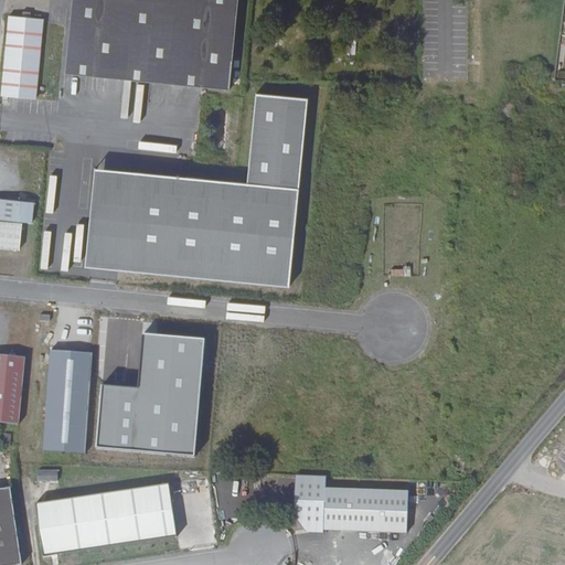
[(240,0),(73,0),(65,73),(230,91),(240,0)]
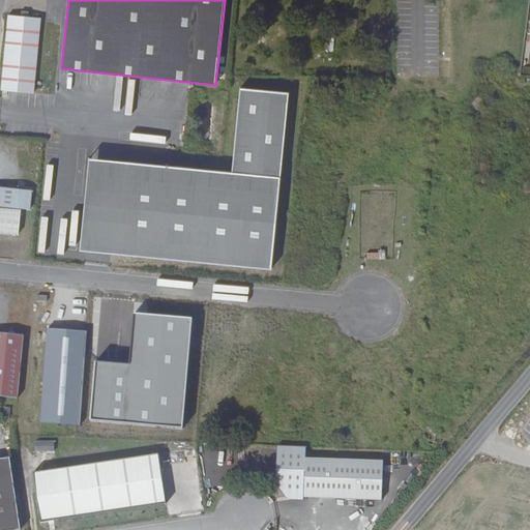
[(10,17),(2,91),(34,95),(43,21),(31,20),(22,19),(10,17)]
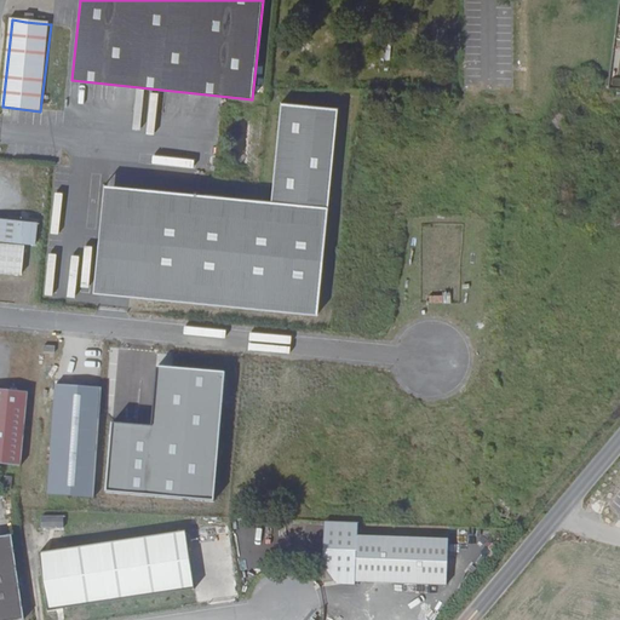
[(317,316),(338,109),(281,104),(271,204),(104,187),(93,294),(317,316)]
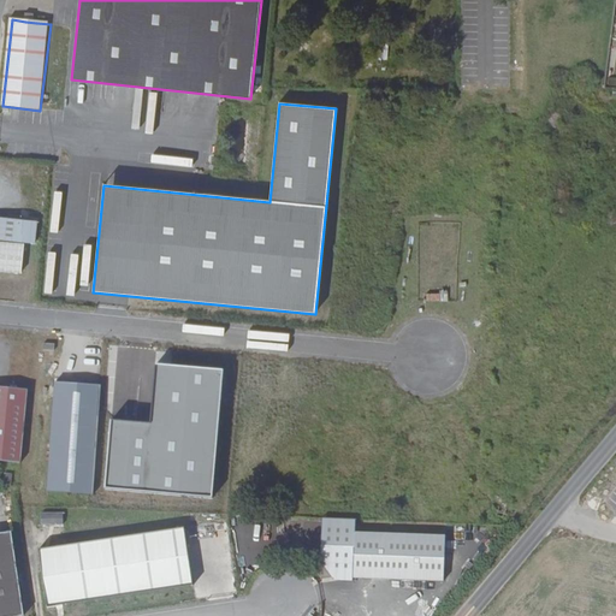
[(36,220),(0,215),(0,240),(33,243),(36,220)]
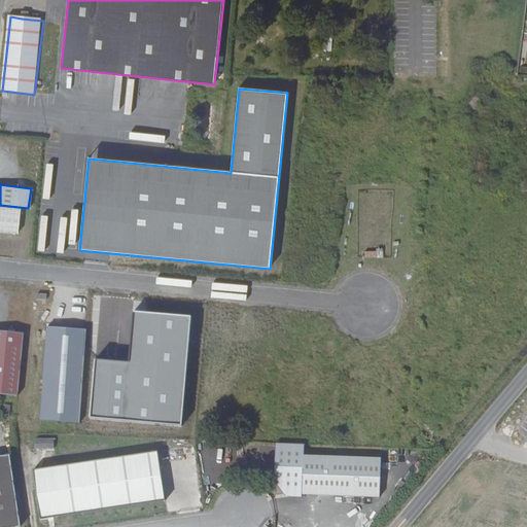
[(0,232),(18,234),(20,209),(0,207),(0,232)]
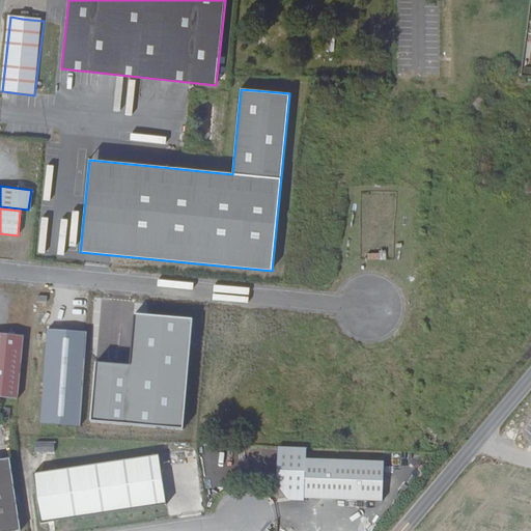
[(385,251),(367,252),(368,260),(386,259),(385,251)]
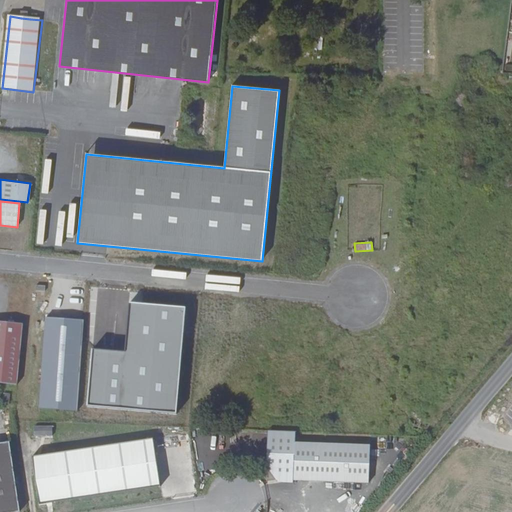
[(176,412),(185,306),(131,302),(127,352),(92,349),(87,405),(176,412)]
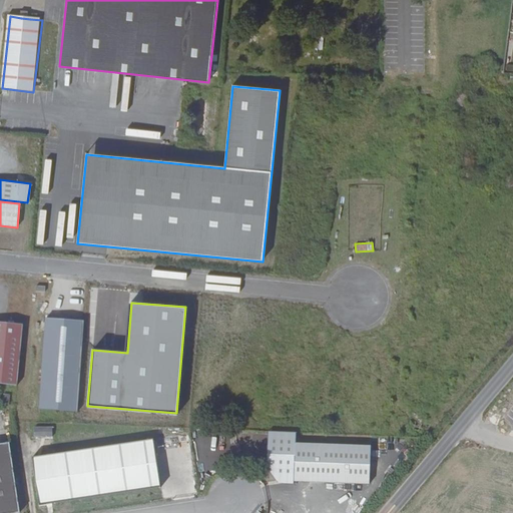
[(83,321),(45,318),(39,409),(77,412),(83,321)]
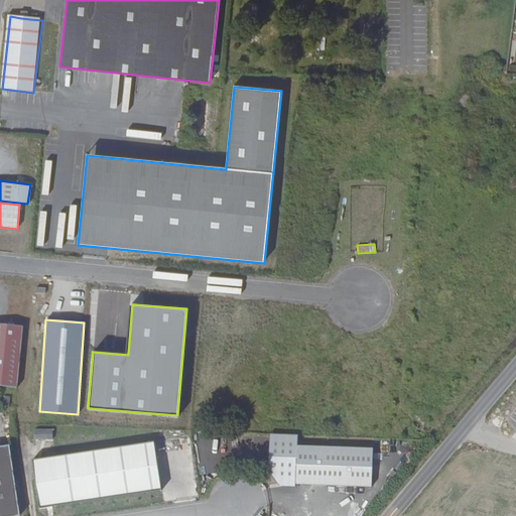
[(22,326),(0,323),(0,385),(16,387),(22,326)]
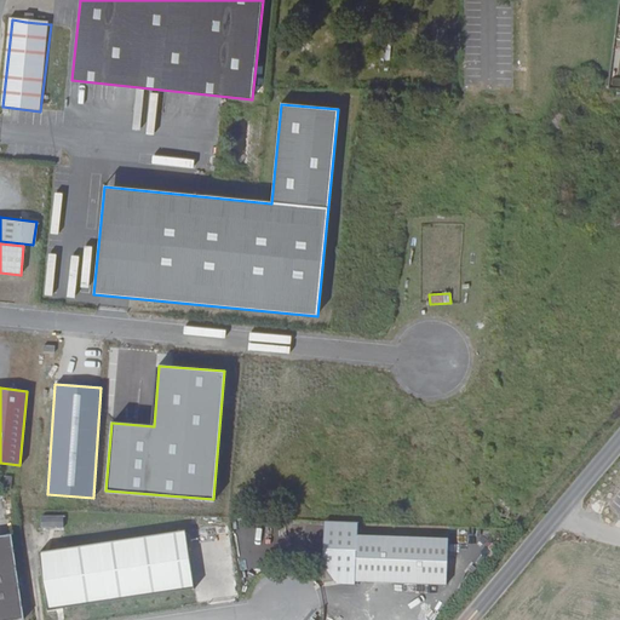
[(64,515),(41,516),(41,529),(64,528),(64,515)]
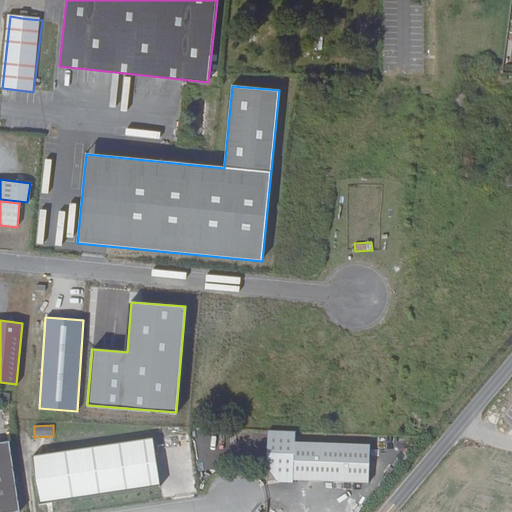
[(295,432),(269,431),(267,464),(278,482),(293,483),(293,480),(368,483),(369,445),(295,443),(295,432)]
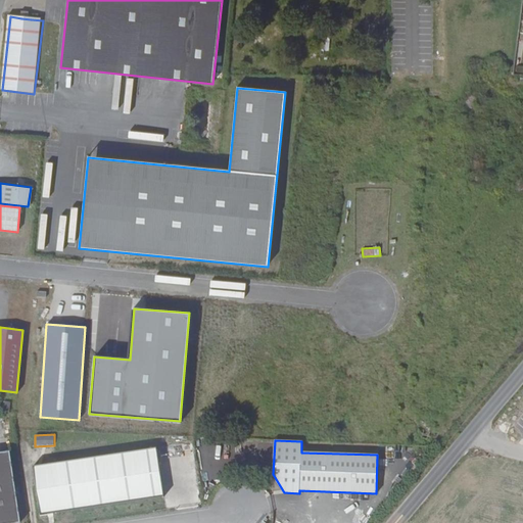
[(162,494),(155,447),(34,466),(41,513),(162,494)]
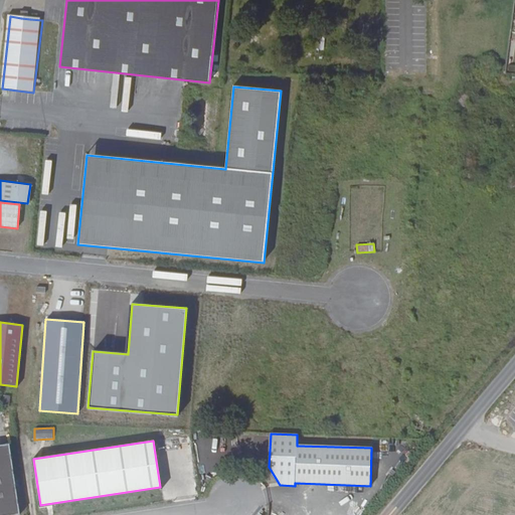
[(0,514),(13,512),(1,444),(0,444),(0,514)]
